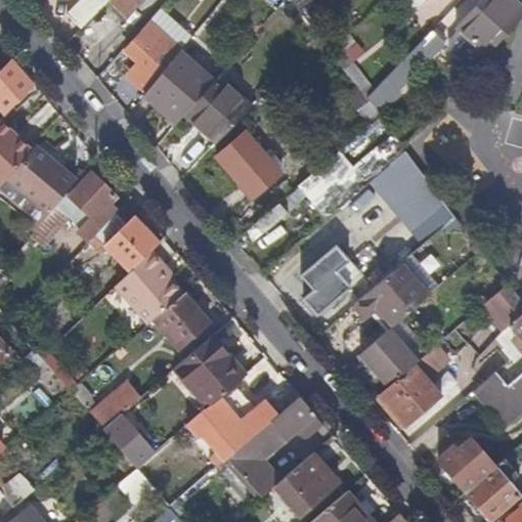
[(83,0),(70,14),(82,29),(107,0),(83,0)]
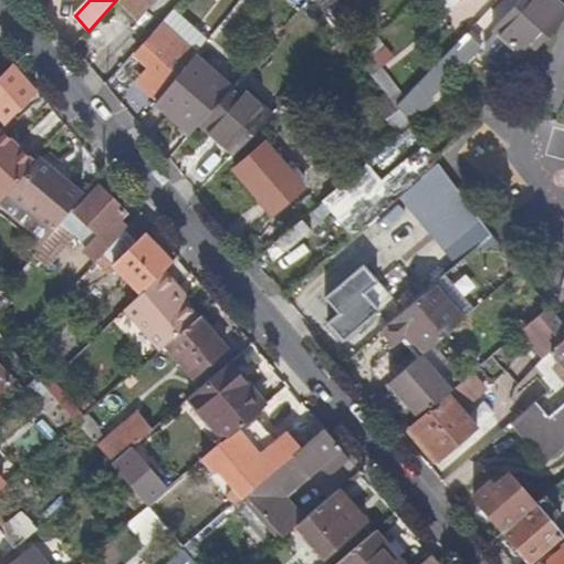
[(563,1),(562,0),(520,0),(495,28),(499,31),(486,44),(515,73),(563,20),(563,1)]
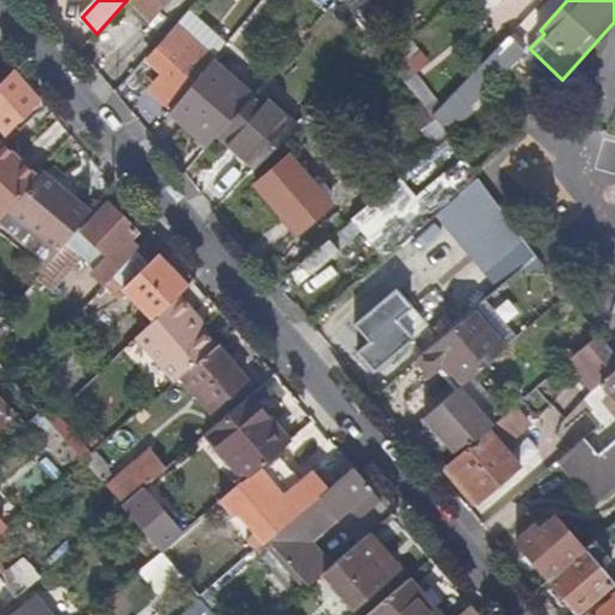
[(171,27),(212,62),(226,45),(186,11),(171,27)]
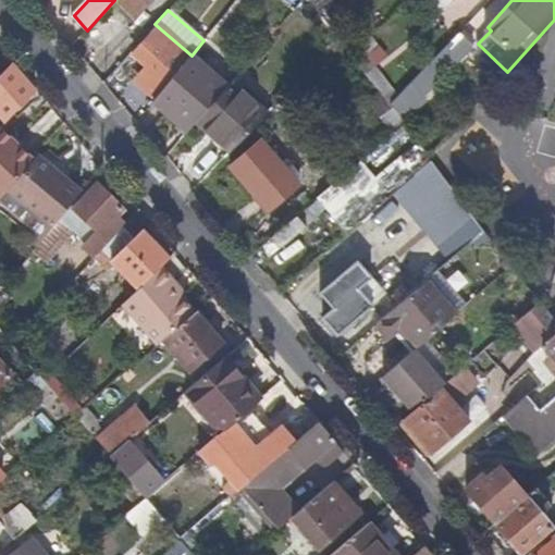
[(155,101),(193,56),(192,56),(155,24),(139,41),(130,52),(148,68),(135,84),(155,101)]
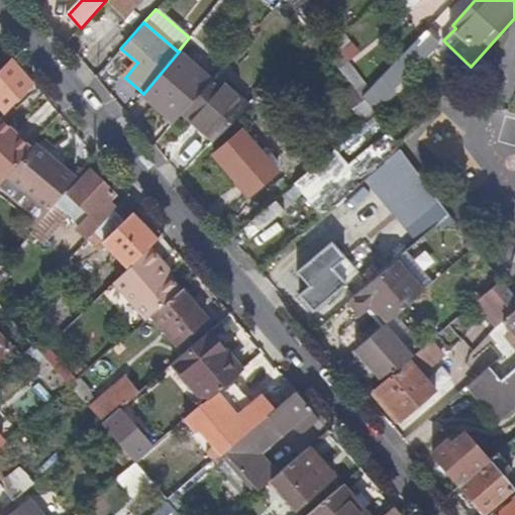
[(443,40),(430,27),(367,93),(381,110),(401,90),(398,87),(443,40)]
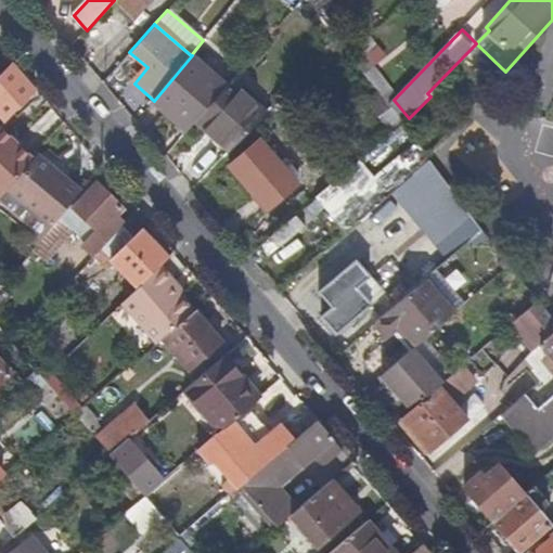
[(108,55),(117,65),(129,52),(139,41),(130,31),(108,55)]
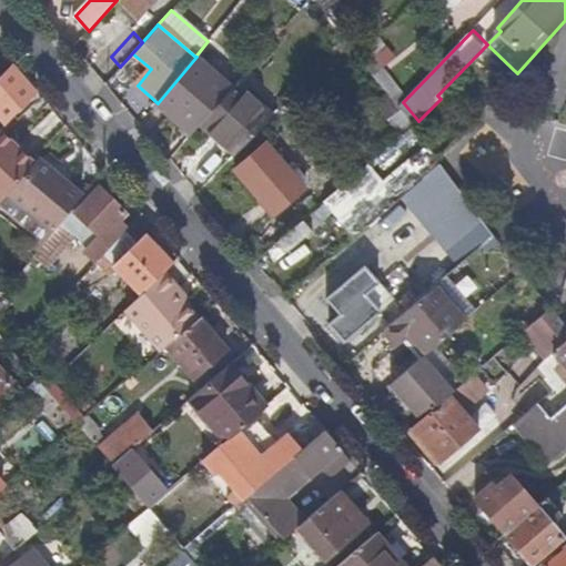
[(198,127),(229,91),(230,90),(213,74),(215,71),(196,57),(158,103),(191,133),(198,127)]
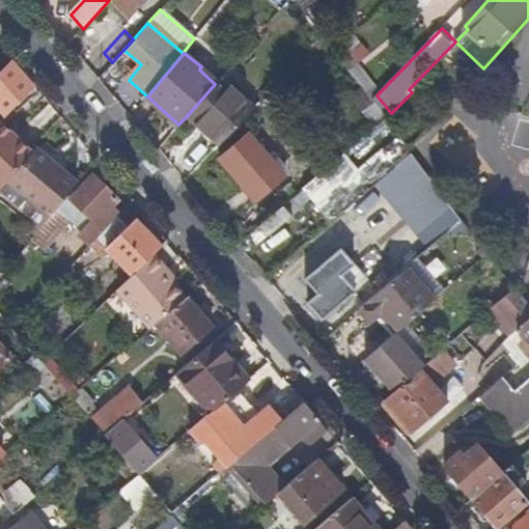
[(19,75),(24,70),(12,57),(0,71),(0,102),(8,110),(30,86),(19,75)]
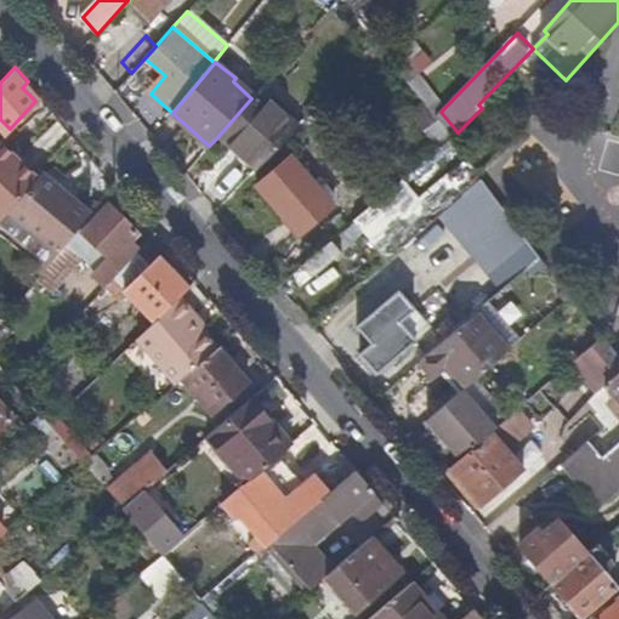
[(254,172),(290,135),(250,100),(216,138),(254,172)]
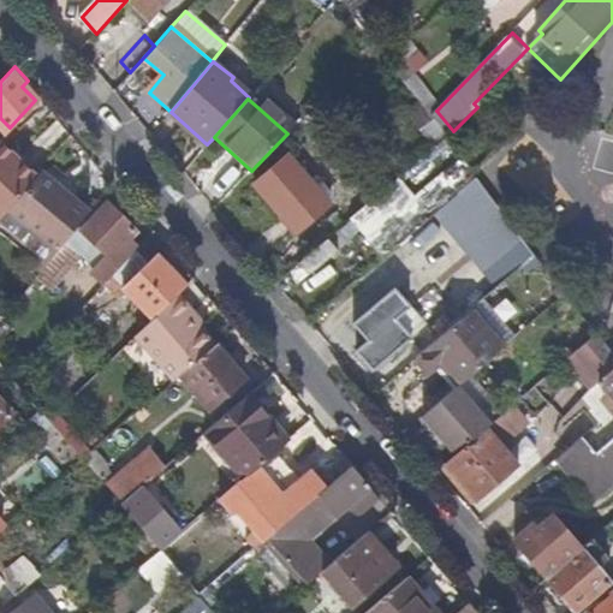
[(0,218),(1,219),(10,209),(33,180),(0,142),(0,218)]
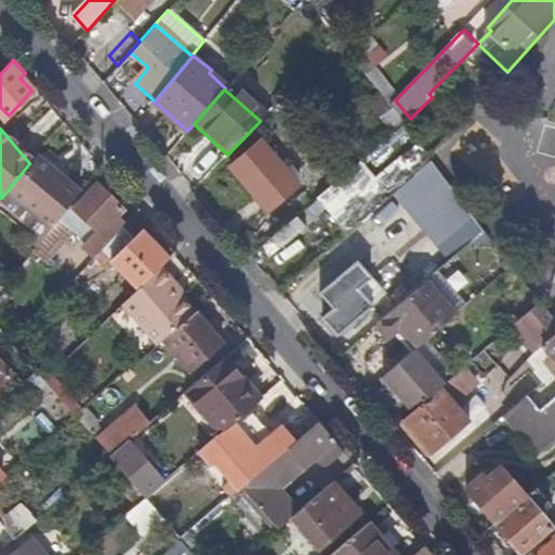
[(256,192),(283,167),(261,143),(234,167),(256,192)]
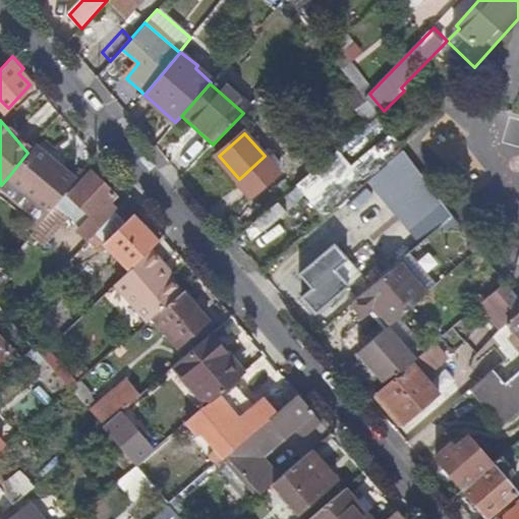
[(51,214),(76,181),(35,145),(27,153),(8,177),(51,214)]
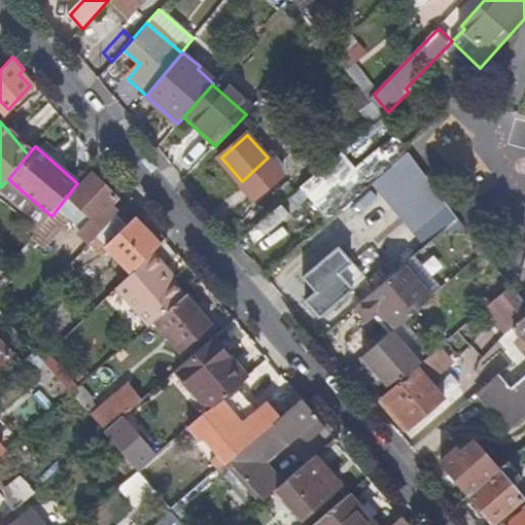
[(407,152),(371,180),(413,233),(449,205),(407,152)]
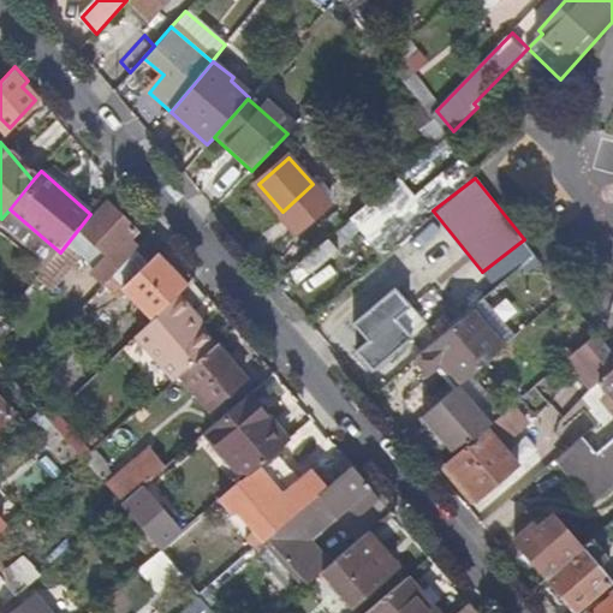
[(332,206),(313,184),(283,212),(299,233),(332,206)]
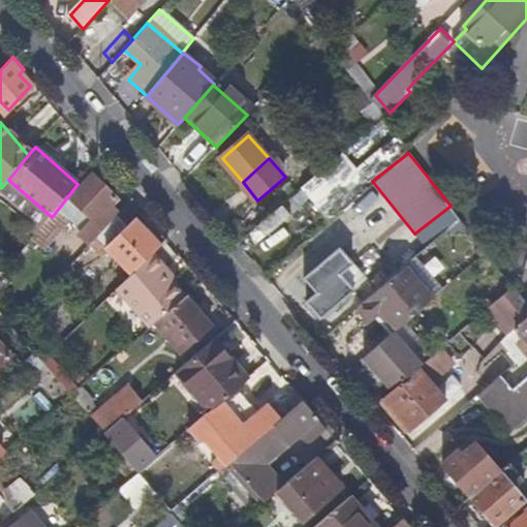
[(337,183),(326,168),(310,182),(322,195),(337,183)]
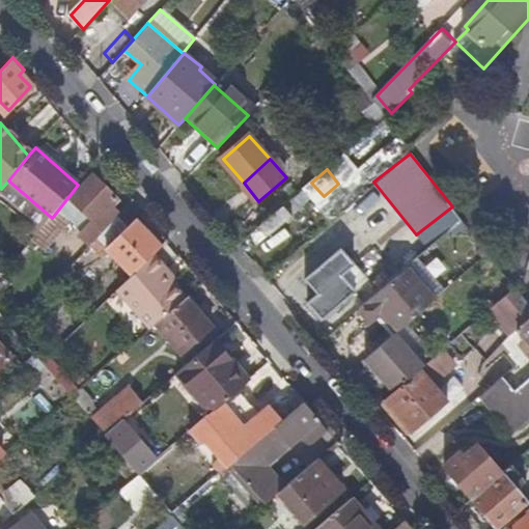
[(107,228),(126,209),(95,176),(73,199),(95,222),(99,220),(107,228)]
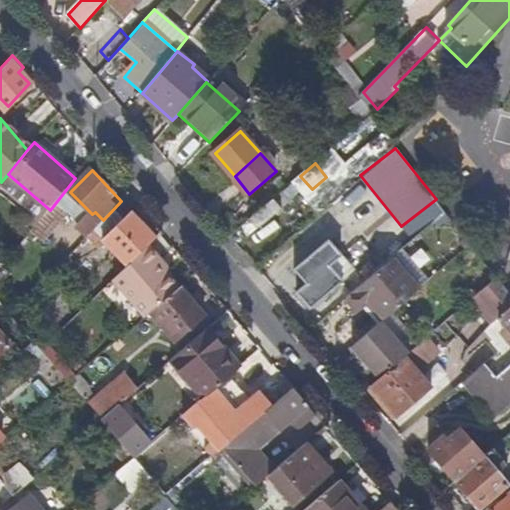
[(42,219),(50,210),(8,174),(1,182),(35,212),(42,219)]
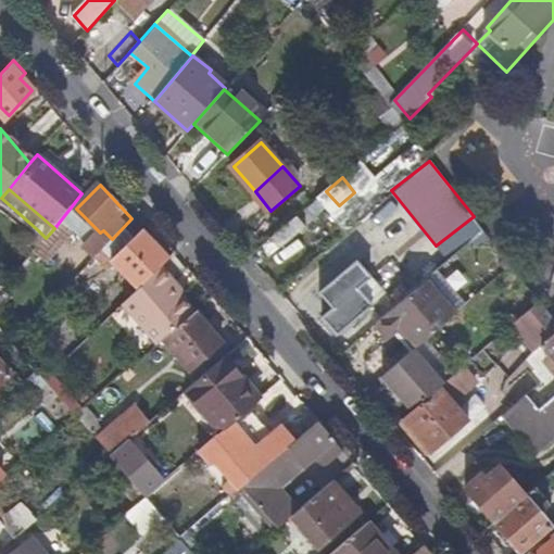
[(113,261),(143,230),(131,218),(112,239),(96,256),(110,269),(116,264),(113,261)]
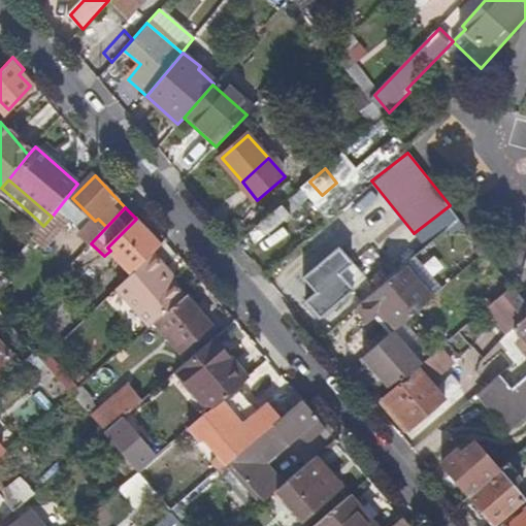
[(35,236),(43,226),(36,219),(28,229),(35,236)]
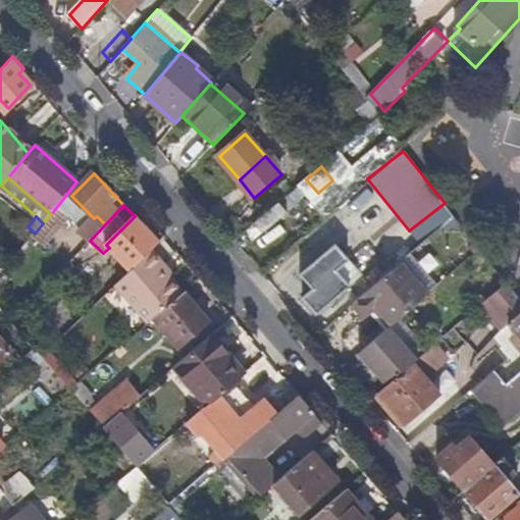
[(132,270),(149,254),(160,243),(135,216),(106,245),(109,248),(132,270)]
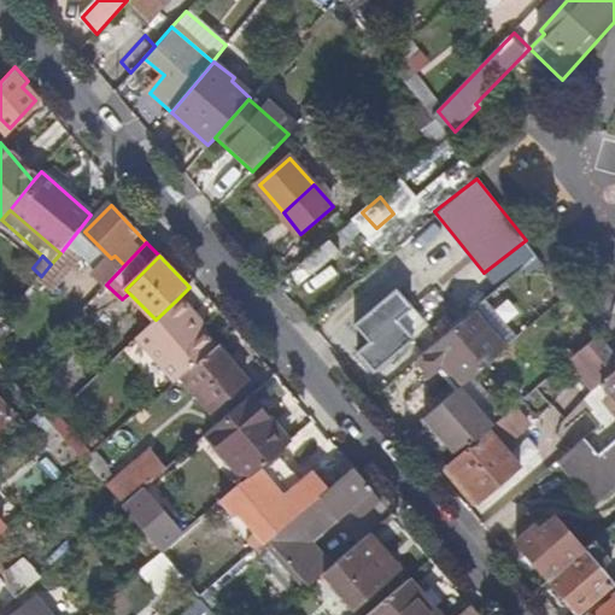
[(520,270),(550,309),(567,296),(537,257),(520,270)]
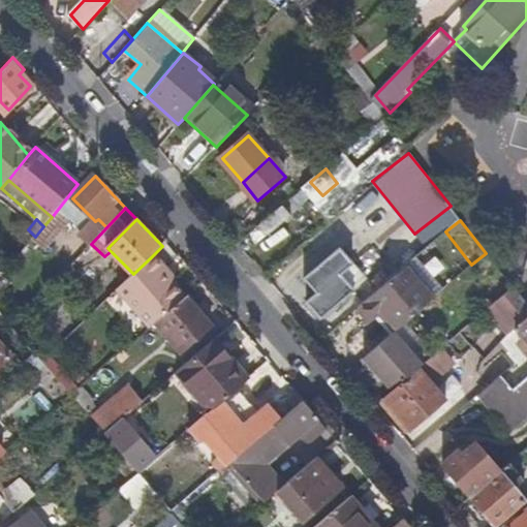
[(339,246),(303,276),(315,290),(306,300),(319,315),(352,287),(340,273),(352,261),(339,246)]
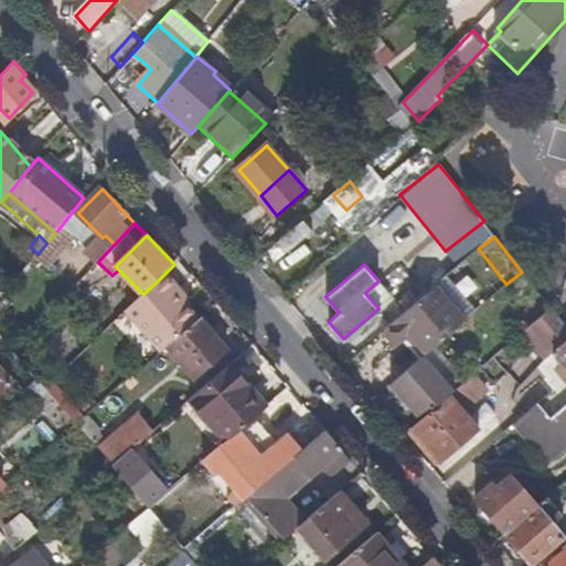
[(162,351),(196,322),(170,293),(174,290),(162,276),(143,294),(125,312),(162,351)]
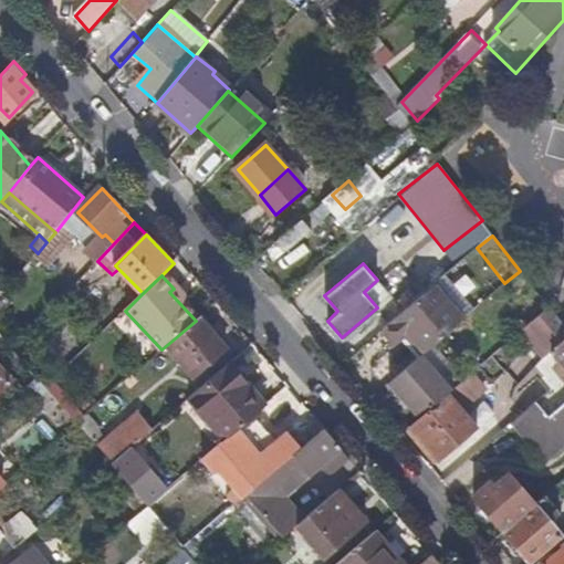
[(427,348),(467,315),(438,281),(423,293),(386,324),(400,342),(411,333),(427,348)]
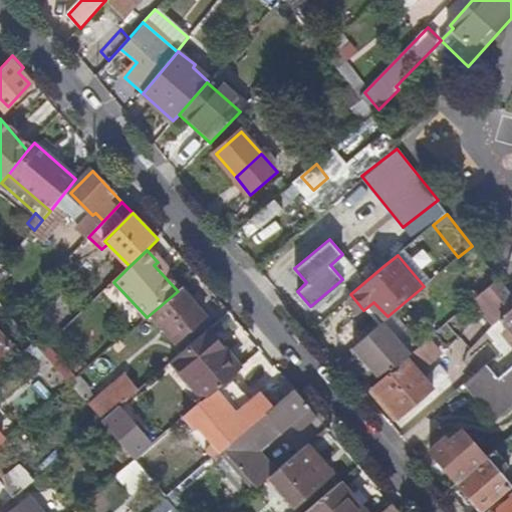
[(404,262),(423,285),(430,280),(411,256),(404,262)]
